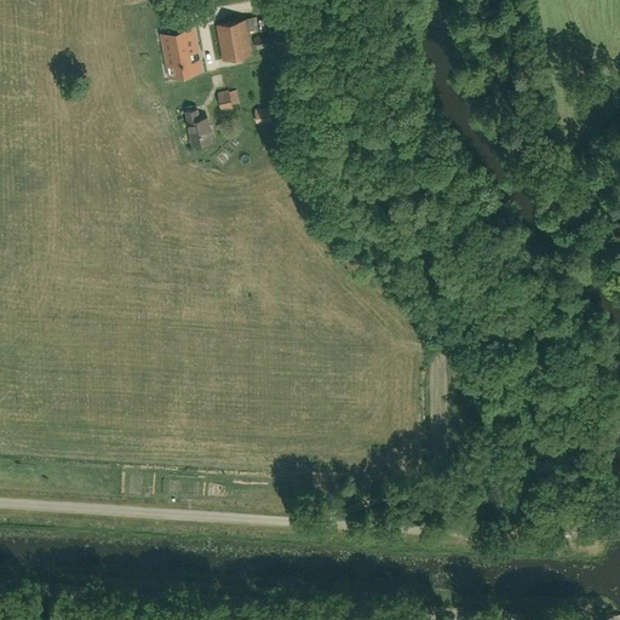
[(247,30),(256,29),(253,17),(216,24),(223,59),(252,55),(247,30)]
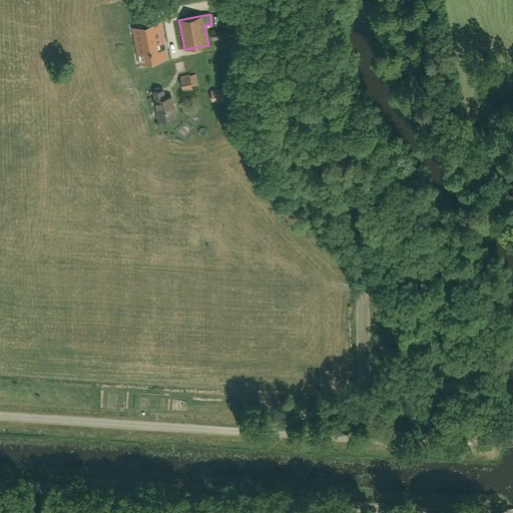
[(135,34),(139,54),(146,53),(148,61),(165,58),(159,23),(141,27),(136,28),(134,28),(134,30),(135,34)]
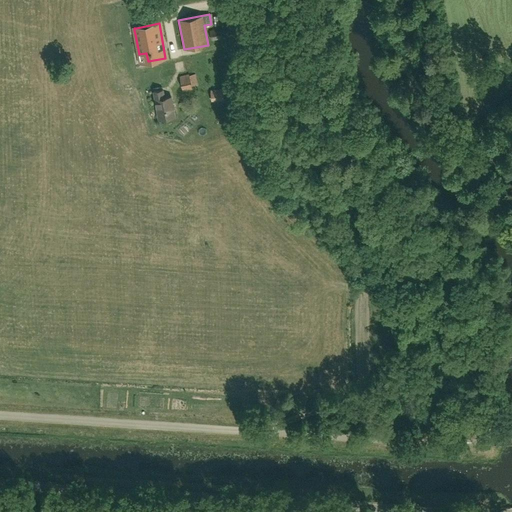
[(221,28),(209,31),(211,40),(223,38),(221,28)]
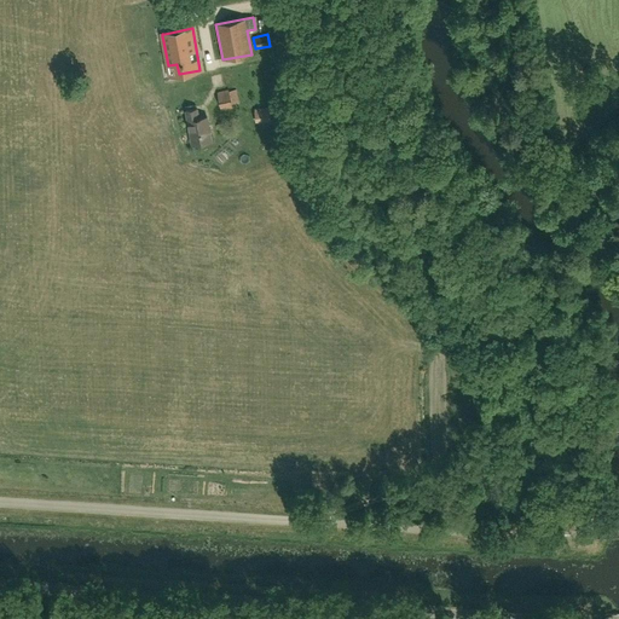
[(237,90),(230,91),(229,88),(227,88),(217,91),(220,110),(232,108),(232,104),(239,103),(237,90)]
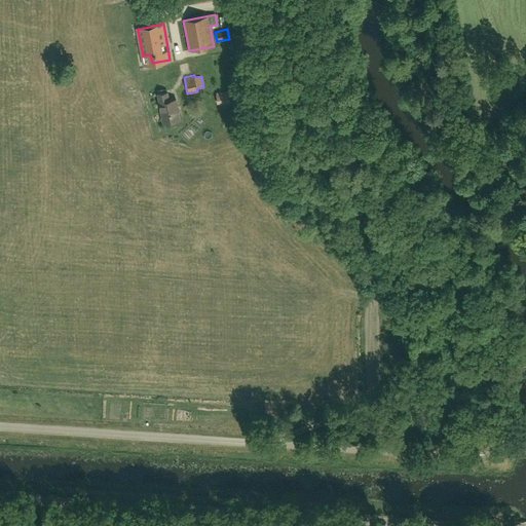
[(229,102),(228,91),(216,92),(218,103),(229,102)]
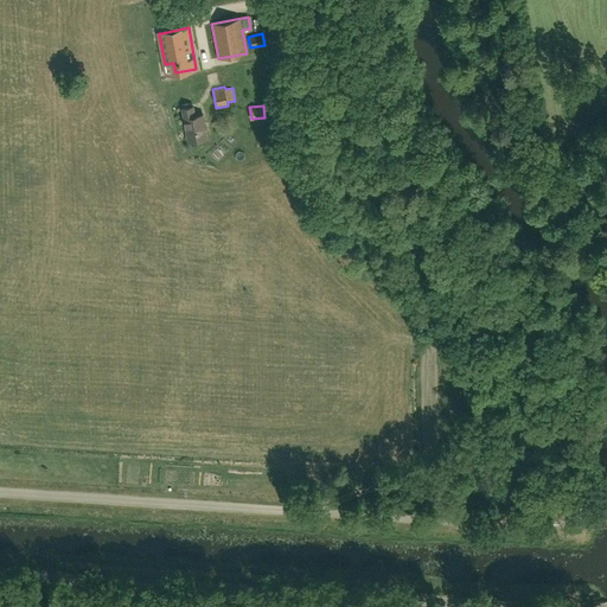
[(183,108),(189,141),(206,138),(203,114),(195,116),(193,107),(183,108)]
